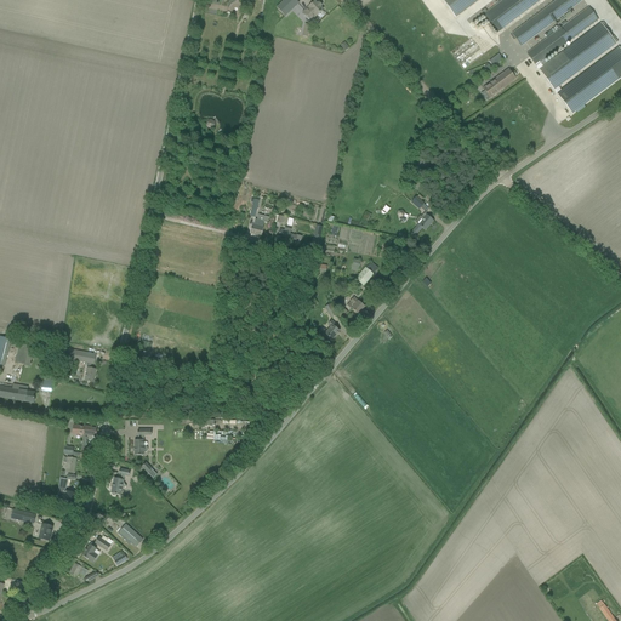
[(295,0),(284,0),(277,7),(285,16),(298,4),(295,0)]
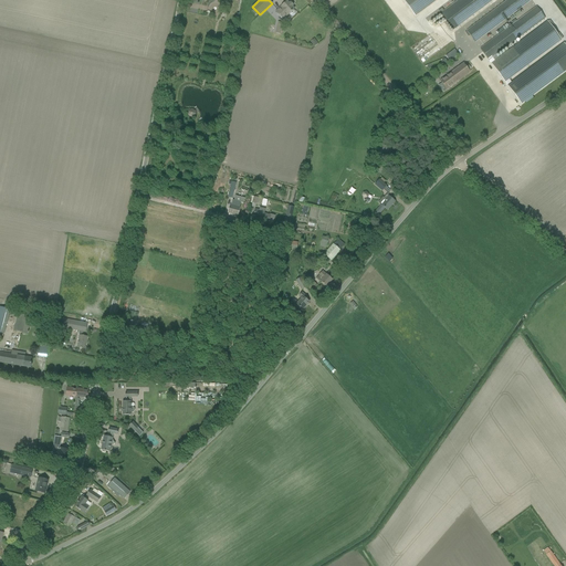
[(437,0),(402,0),(415,17),(437,0)]
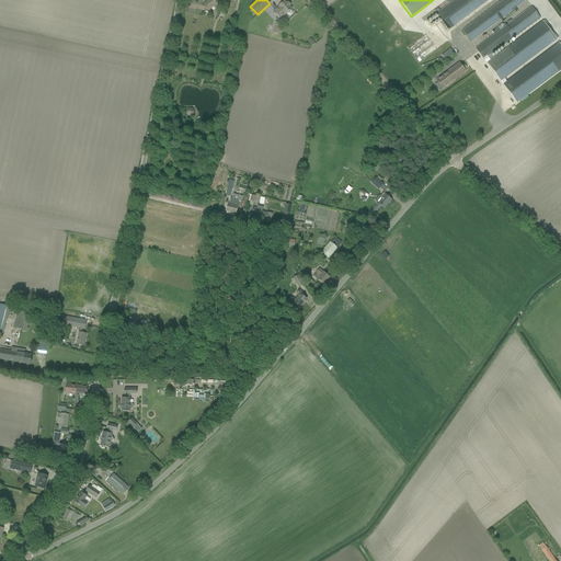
[(455,0),(436,14),(448,31),(489,0),(455,0)]
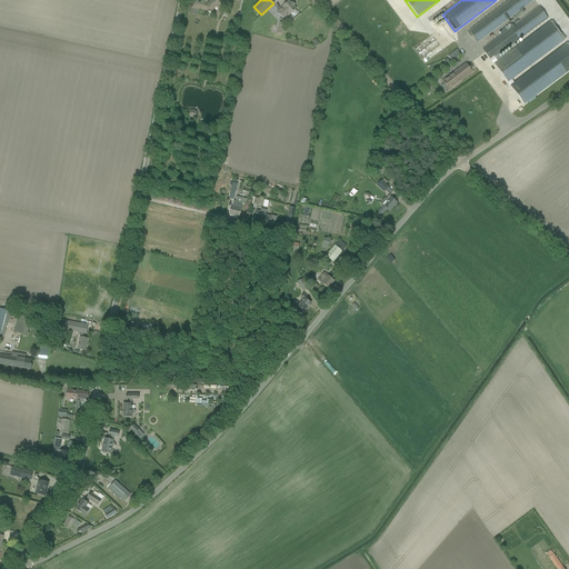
[(472,36),(478,42),(533,0),(510,0),(468,32),(471,37),(472,36)]
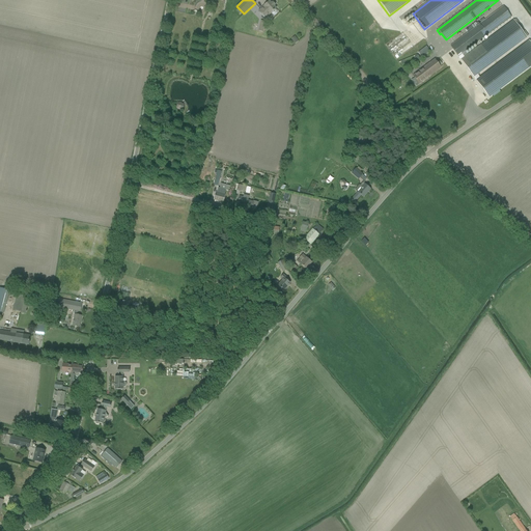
[(258,11),(266,19),(272,12),(273,14),(274,15),(275,15),(276,14),(277,14),(277,12),(277,11),(276,10),(276,9),(276,8),(274,6),(275,5),(273,2),(272,3),(269,1),(258,11)]
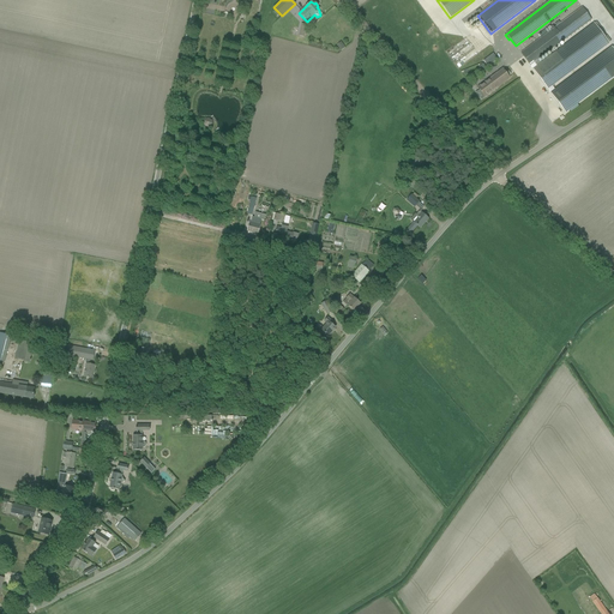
[(521,54),(566,113),(613,77),(613,49),(612,47),(554,89),(552,86),(609,43),(594,23),(536,66),(535,62),(591,20),(583,7),(521,54)]
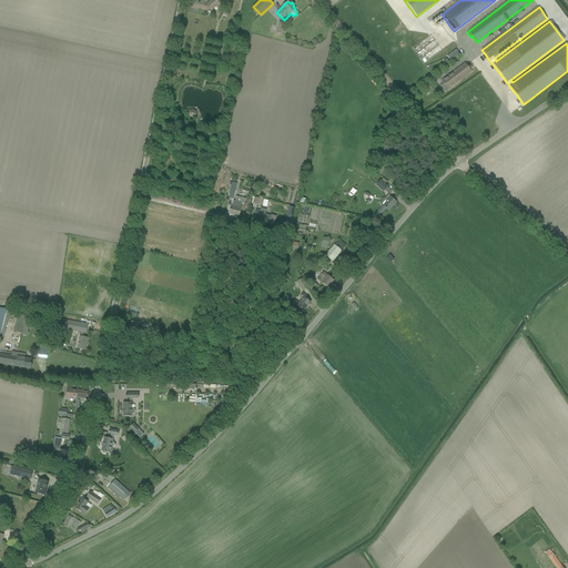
[(448,58),(444,61),(446,66),(460,54),(457,49),(447,56),(448,58)]
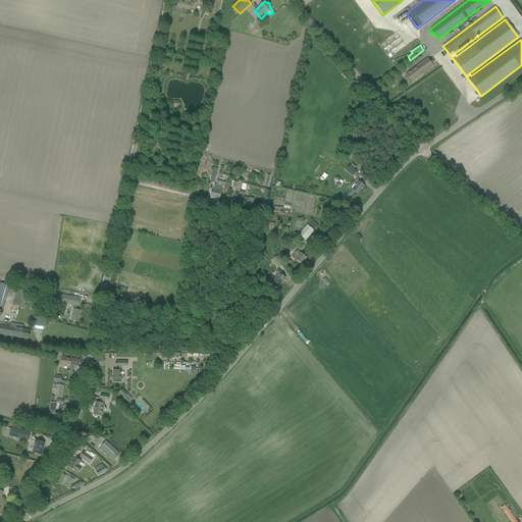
[(406,74),(412,83),(433,67),(427,58),(406,74)]
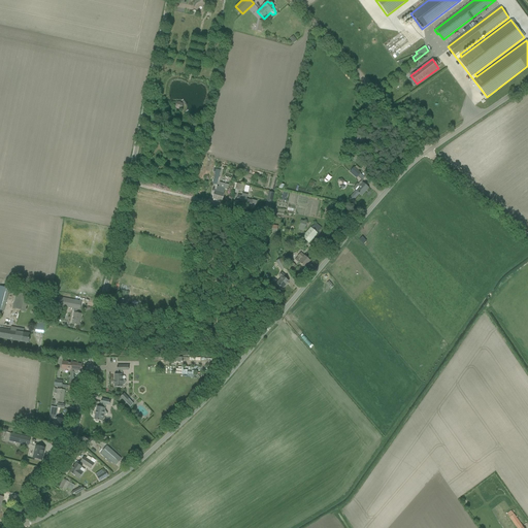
[(350,150),(348,158),(352,159),(356,160),(359,147),(360,143),(352,141),(351,142),(350,150)]
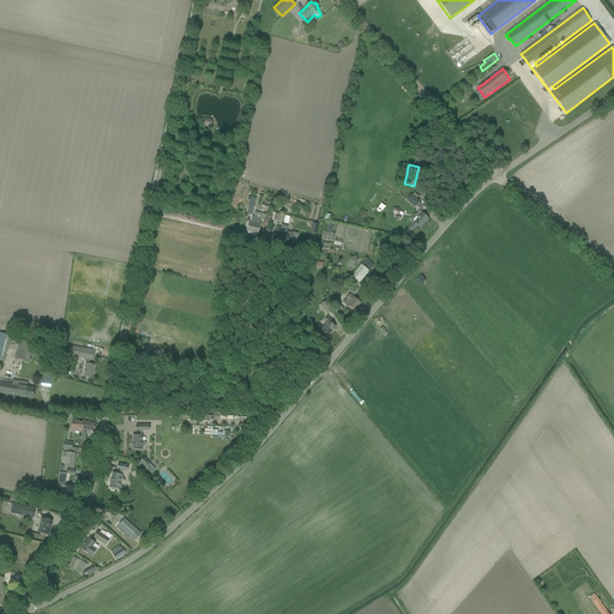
[(407,200),(415,208),(419,202),(416,199),(420,196),(415,192),(411,196),(411,194),(407,200)]
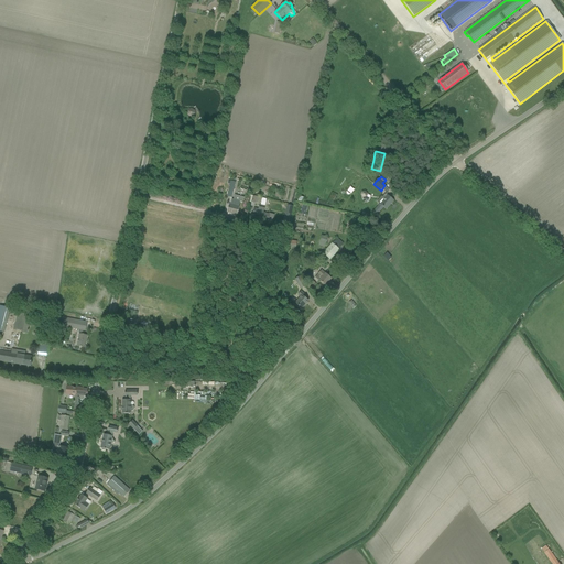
[(227,213),(237,215),(240,202),(242,203),(243,197),(235,195),(234,201),(231,199),(230,205),(229,205),(227,213)]
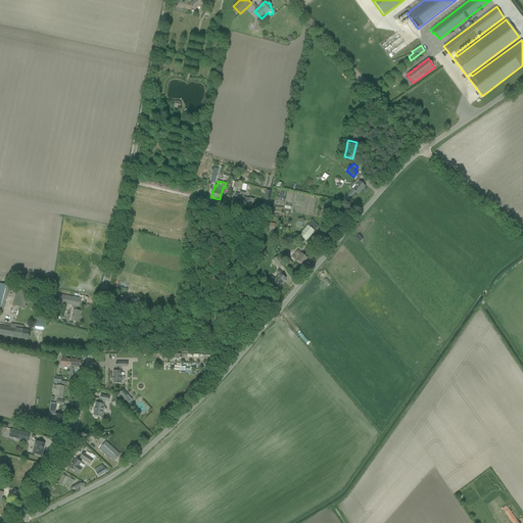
[(351,189),(346,195),(350,199),(355,192),(358,194),(365,186),(361,183),(359,181),(355,184),(357,185),(353,183),(349,187),(352,189),(352,190),(351,189)]
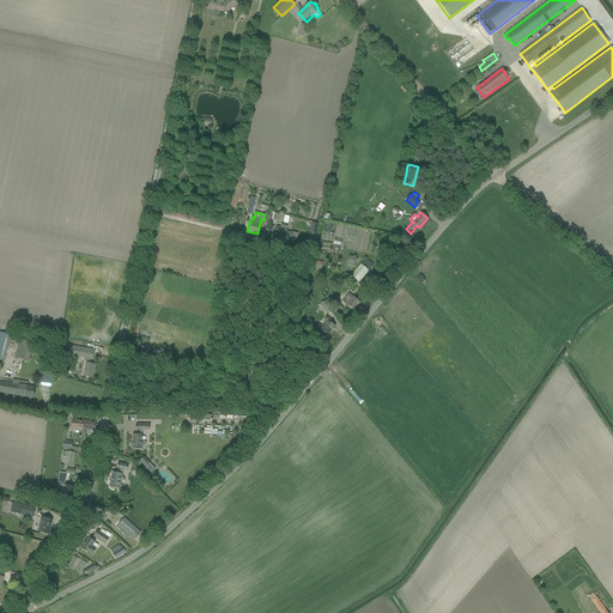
[(272,220),(287,224),(290,217),(274,213),(272,220)]
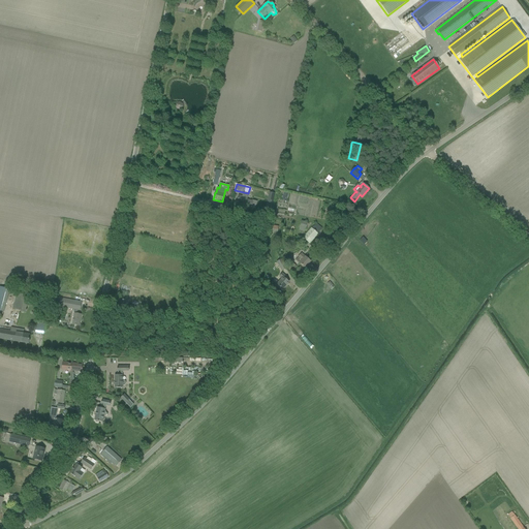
[(241,206),(255,210),(257,203),(247,199),(248,195),(243,194),(243,196),(239,195),(238,201),(242,203),(241,206)]
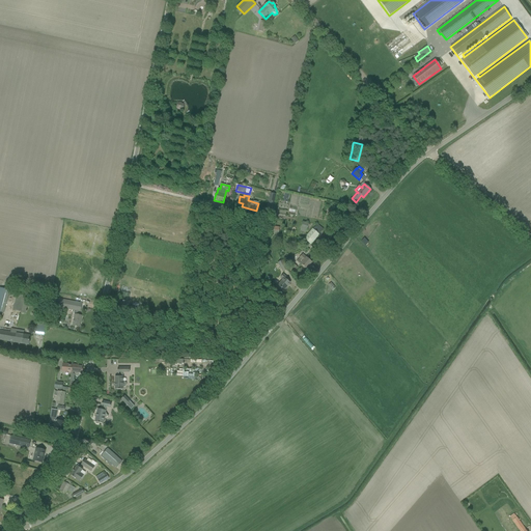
[(301,228),(307,230),(309,224),(303,222),(301,228)]
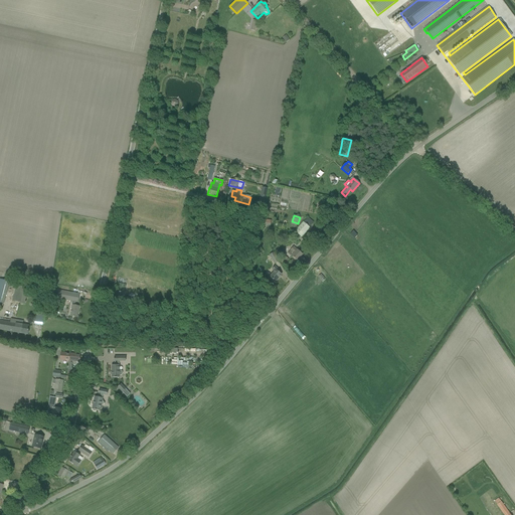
[(263,219),(262,226),(270,227),(272,220),(266,219),(266,218),(264,218),(264,219),(263,219)]
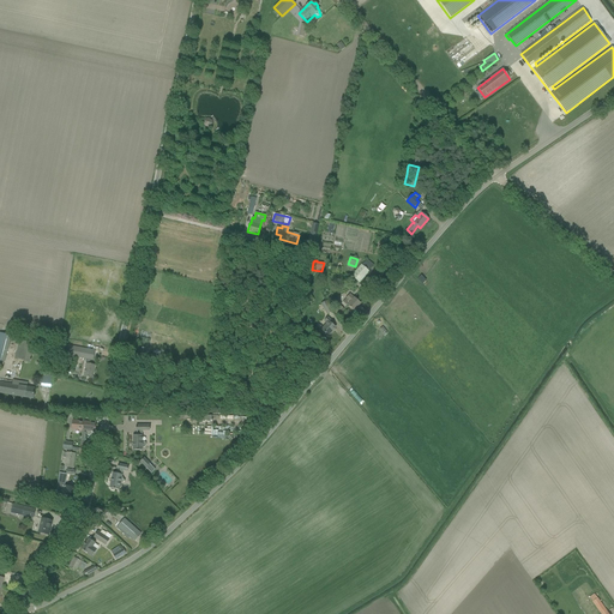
[(349,281),(355,287),(359,283),(360,283),(369,272),(369,271),(373,265),(367,260),(362,265),(361,265),(351,276),(353,277),(349,281)]
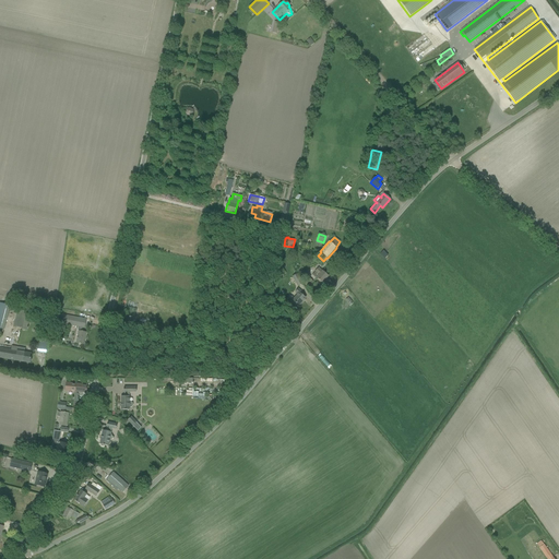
[(317,278),(322,283),(329,276),(319,268),(312,275),(317,278)]
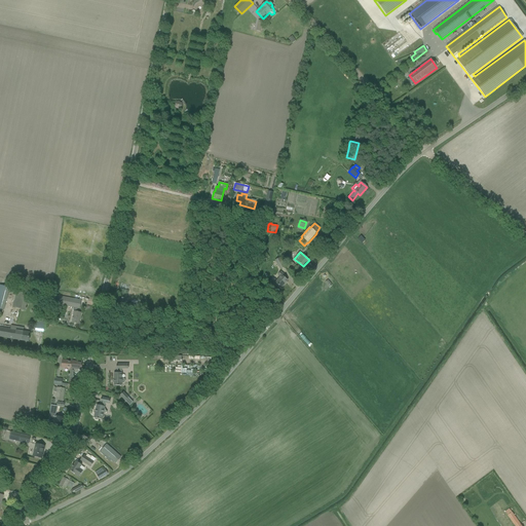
[(275,261),(280,269),(285,267),(279,258),(275,261)]
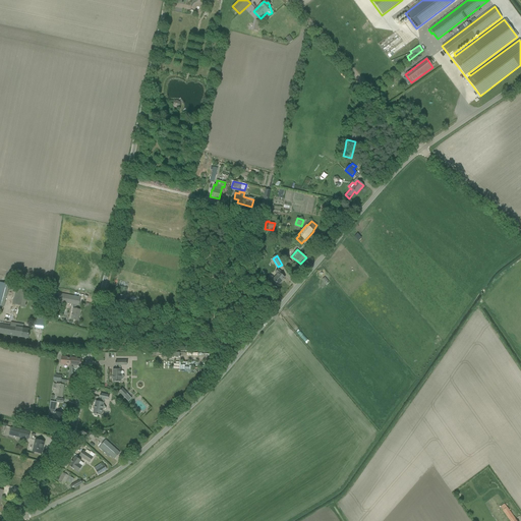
[(283,265),(287,269),(292,263),(288,258),(283,265)]
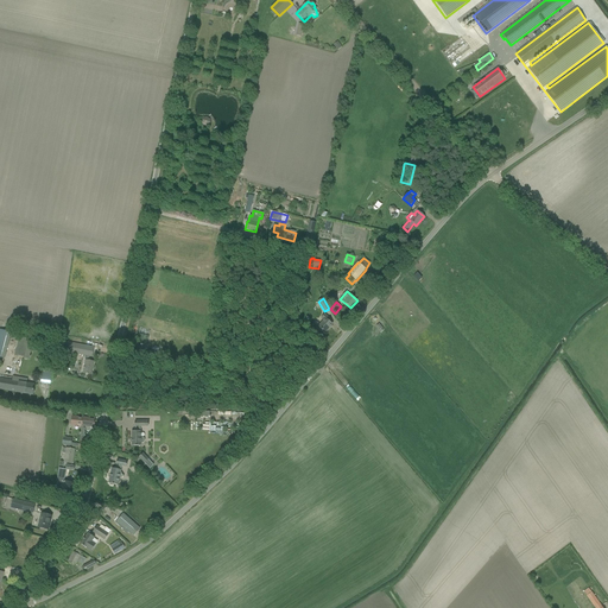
[(324,321),(318,327),(324,333),(325,333),(327,333),(328,330),(328,329),(333,324),(327,320),(328,318),(324,315),(322,318),(324,321)]
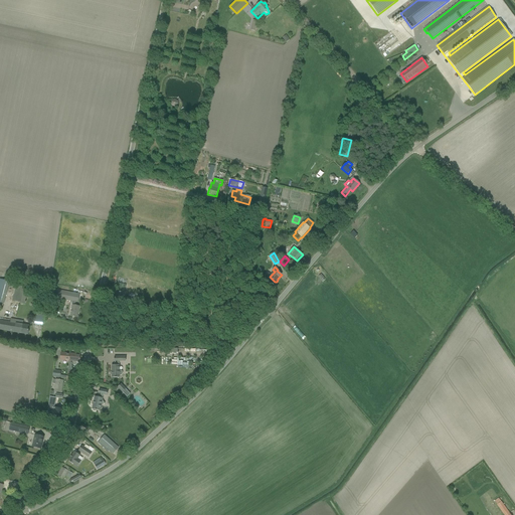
[(0,304),(3,306),(10,282),(0,279),(0,304)]
